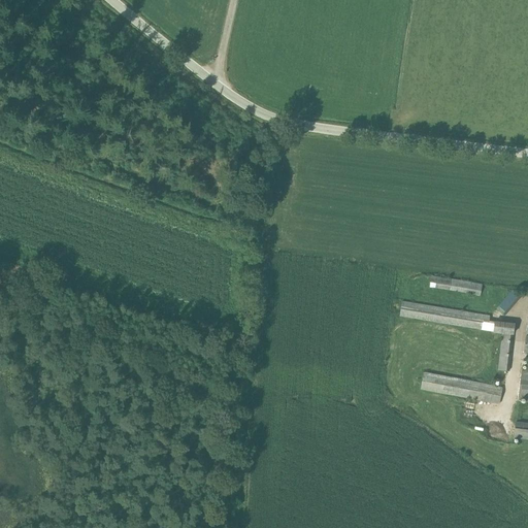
[(429,288),(481,296),(482,285),(431,276),(429,288)]
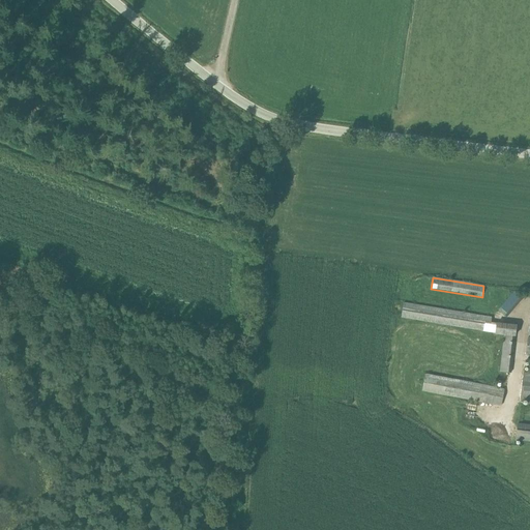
[(523,299),(514,292),(498,311),(507,318),(523,299)]
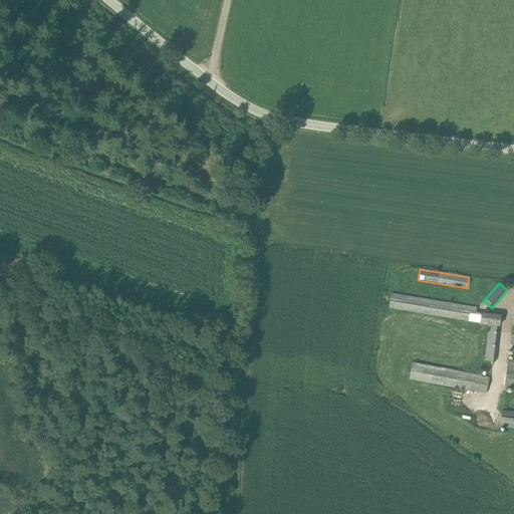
[(480,323),(480,324),(489,325),(485,361),(496,362),(499,327),(500,327),(501,315),(481,313),(481,314),(476,313),(477,308),(391,293),(389,309),(480,323)]
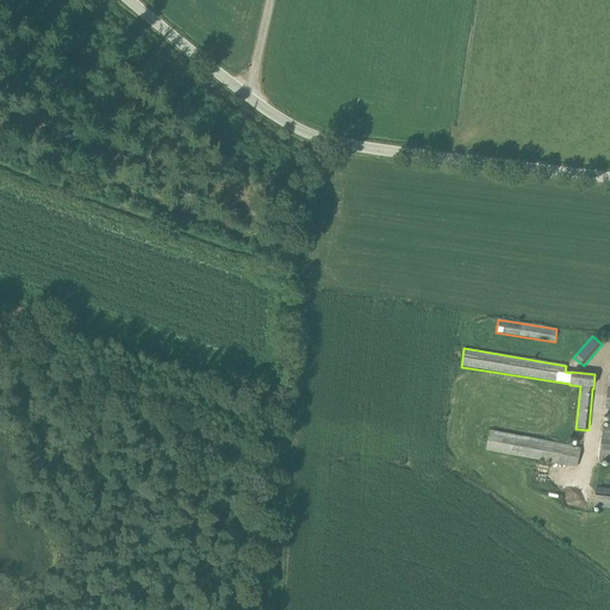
[(609,430),(603,429),(598,461),(609,462),(609,430)]
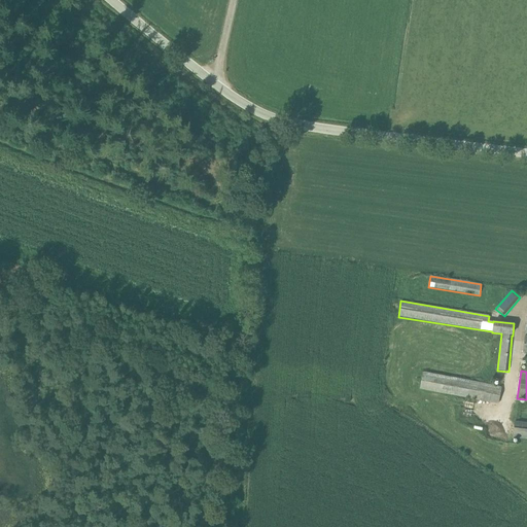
[(419,389),(498,405),(501,387),(423,373),(419,389)]
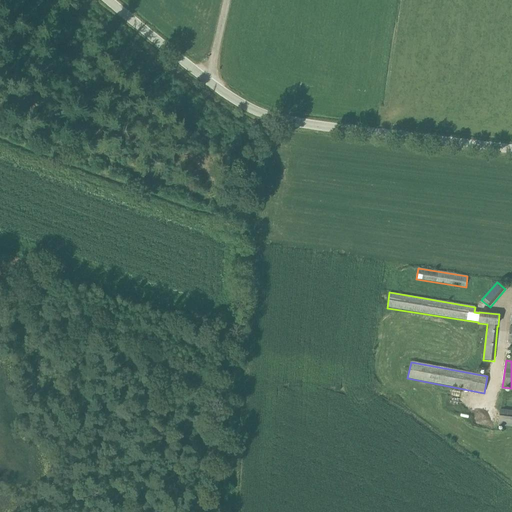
[(447,396),(456,398),(458,388),(448,387),(447,396)]
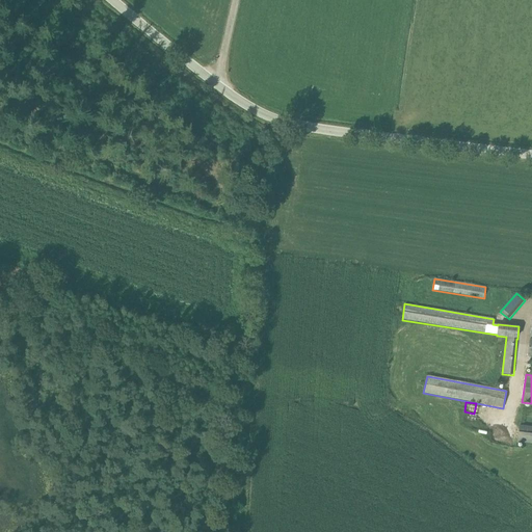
[(531,427),(520,426),(517,443),(531,444),(531,427)]
